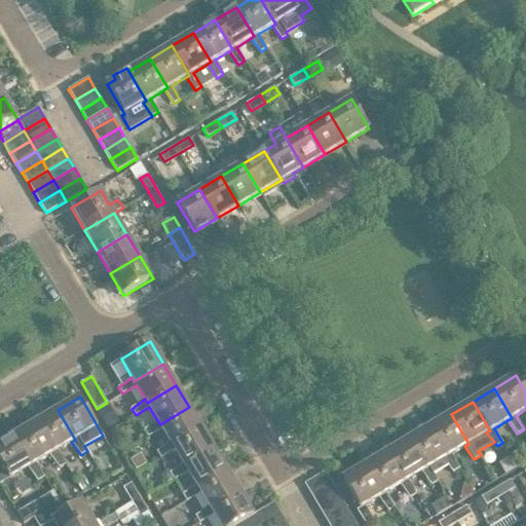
[(107,427),(117,421),(107,404),(97,410),(107,427)]
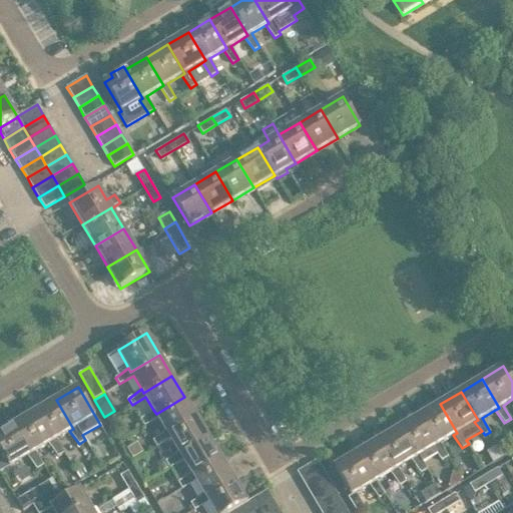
[(166,431),(168,435),(197,418),(184,397),(156,414),(153,410),(140,420),(144,426),(158,418),(166,431)]
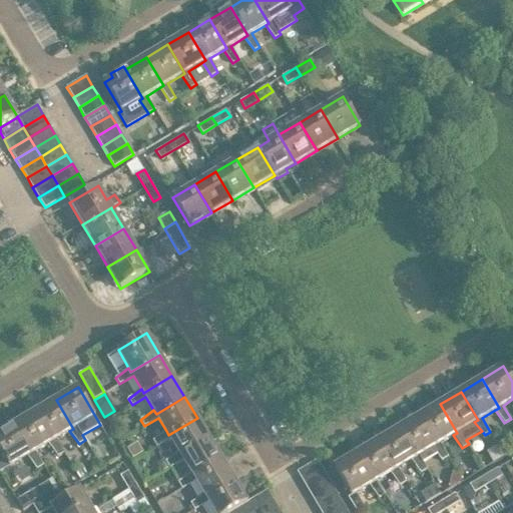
[(56,439),(69,431),(73,429),(56,400),(35,413),(52,441),(48,443),(58,456),(64,453),(56,439)]
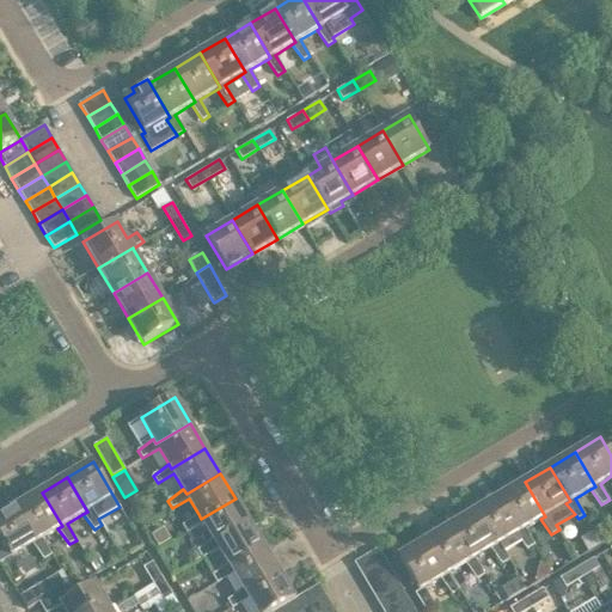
[(545,516),(525,482),(500,497),(520,531),(515,533),(521,542),(527,550),(534,545),(525,528),(540,519),(545,516)]
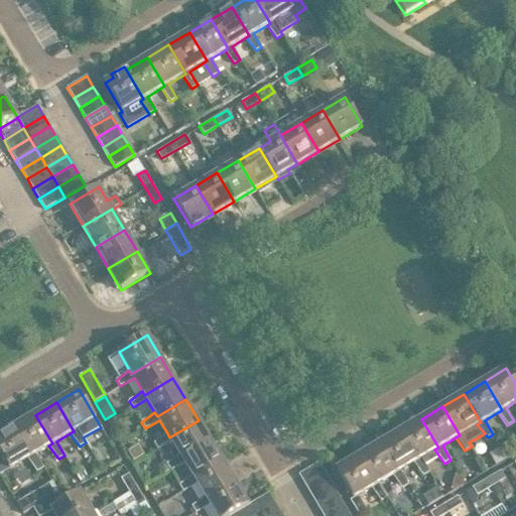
[(31,457),(27,459),(37,472),(43,468),(35,454),(48,445),(52,443),(35,415),(14,427),(31,457)]
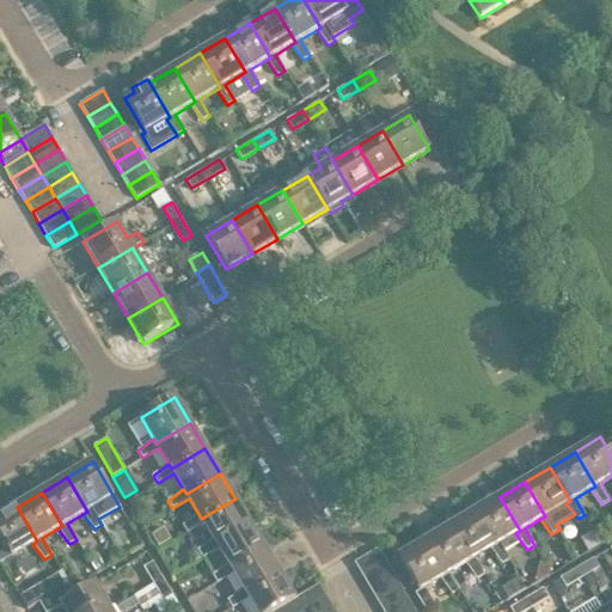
[(520,531),(500,497),(475,512),(495,546),(490,549),(501,564),(509,560),(505,551),(521,542),(515,533),(520,531)]
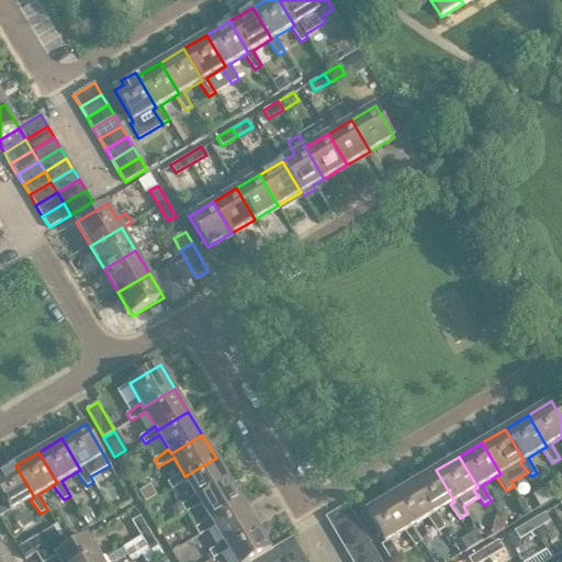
[(229,481),(216,458),(184,476),(182,472),(168,483),(172,490),(187,481),(195,495),(199,499),(229,481)]
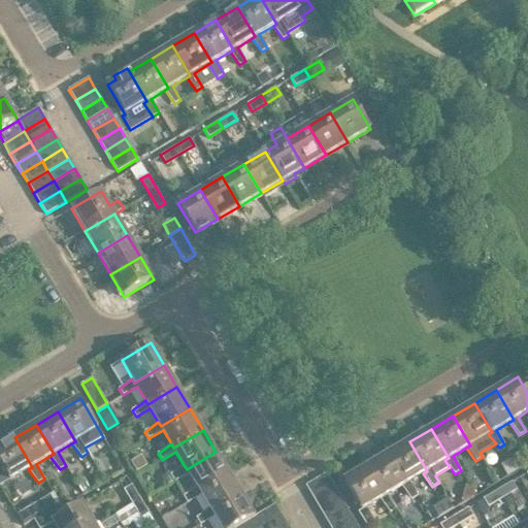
[(14,437),(0,446),(0,464),(13,487),(22,482),(19,475),(28,469),(32,467),(14,437)]
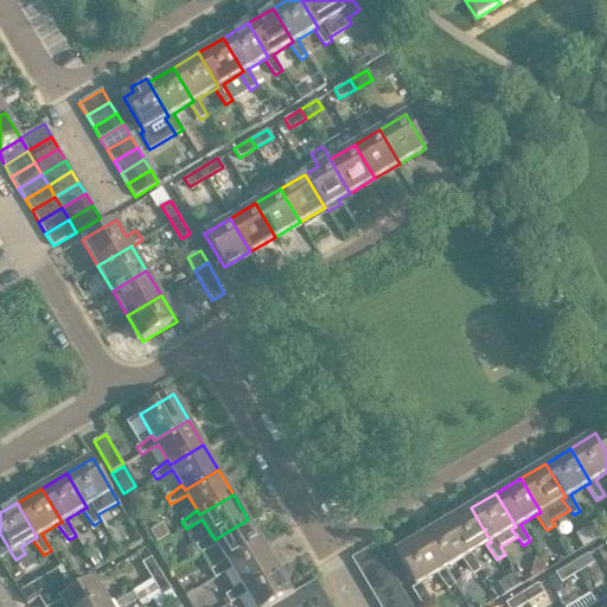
[(466,556),(461,558),(473,575),(480,570),(471,554),(486,544),(491,542),(471,508),(446,523),(466,556)]
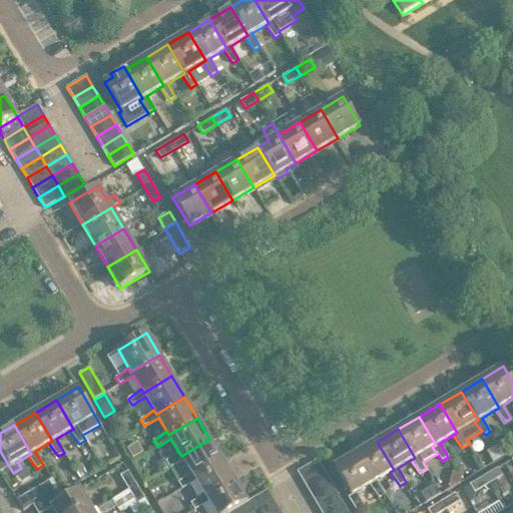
[(222,460),(209,439),(181,456),(178,452),(165,462),(169,468),(183,460),(191,473),(193,477),(222,460)]
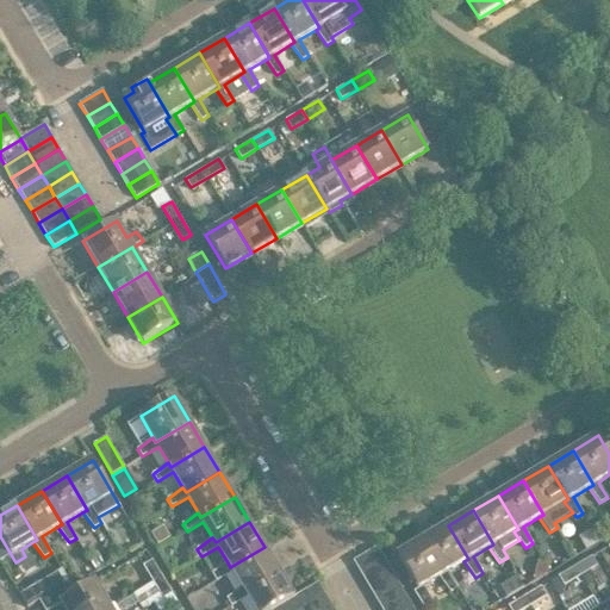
[(443,574),(439,577),(450,592),(458,587),(448,572),(464,561),(468,559),(448,526),(423,540),(443,574)]
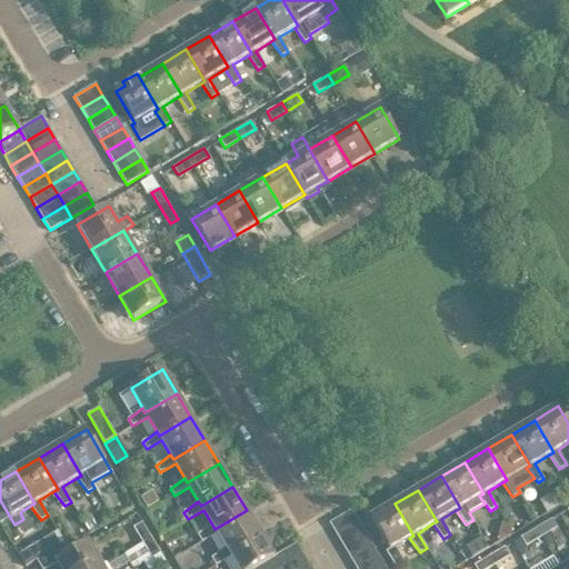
[(413,536),(395,503),(370,518),(389,550),(386,552),(396,567),(403,562),(395,547),(409,538),(413,536)]
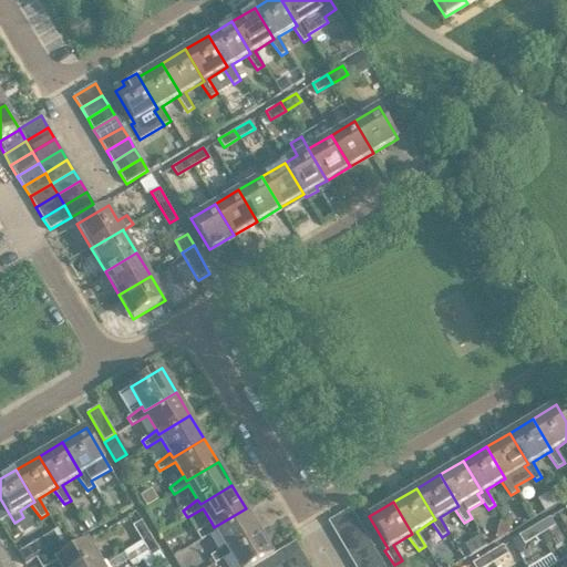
[(259,532),(246,508),(214,527),(212,523),(197,533),(202,540),(216,532),(225,546),(228,550),(259,532)]
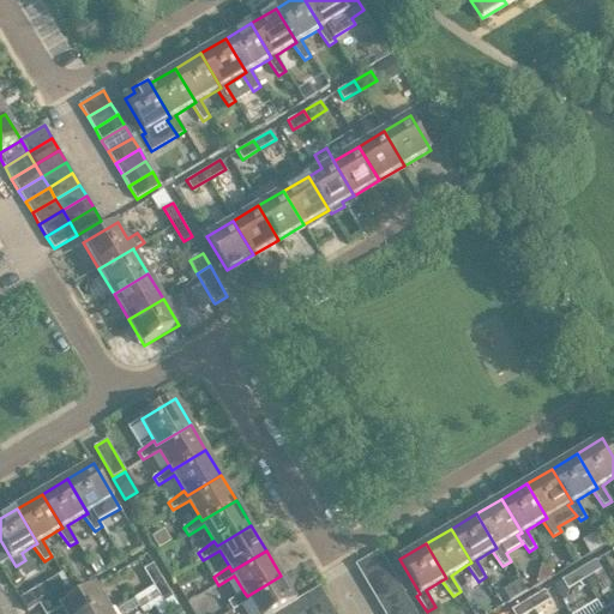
[(362,577),(386,564),(379,551),(355,565),(362,577)]
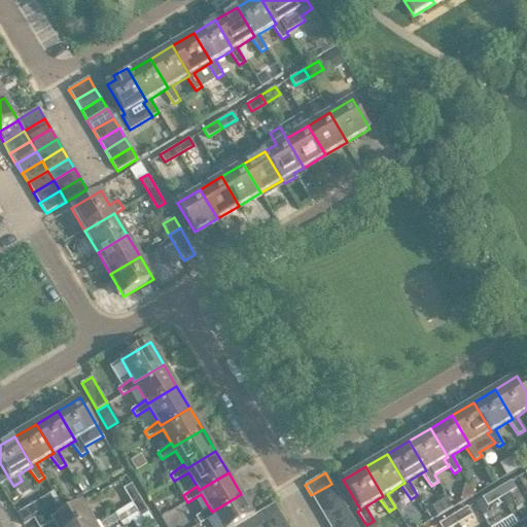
[(500,497),(515,489),(510,482),(496,490),(500,497)]
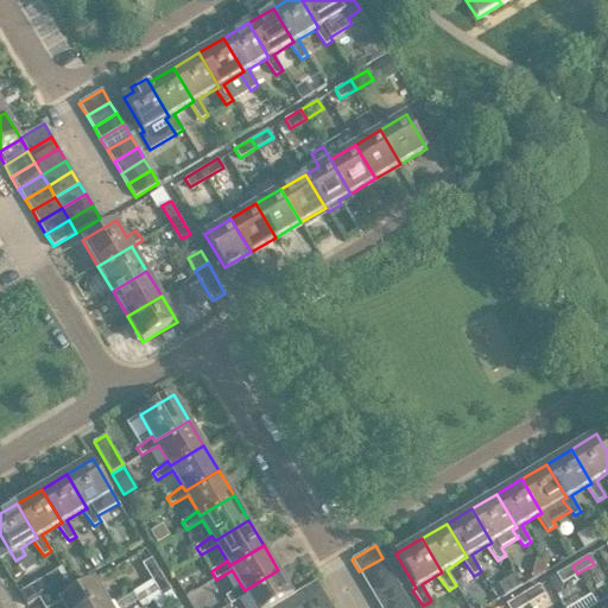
[(152,581),(162,575),(152,558),(143,564),(152,581)]
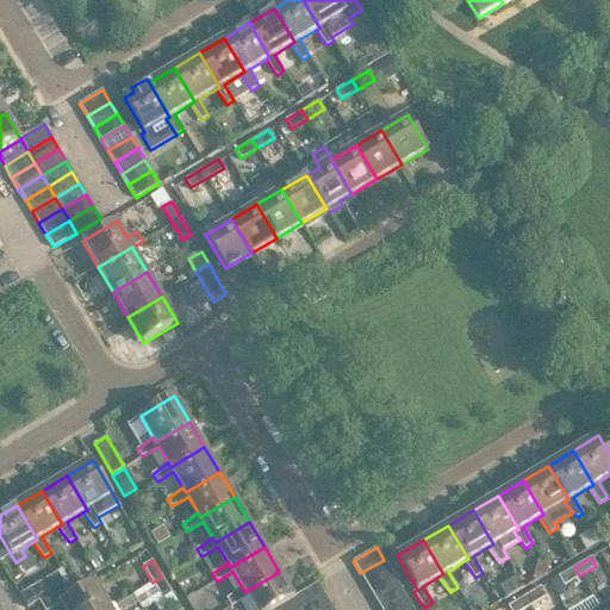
[(360,573),(367,585),(391,571),(384,560),(360,573)]
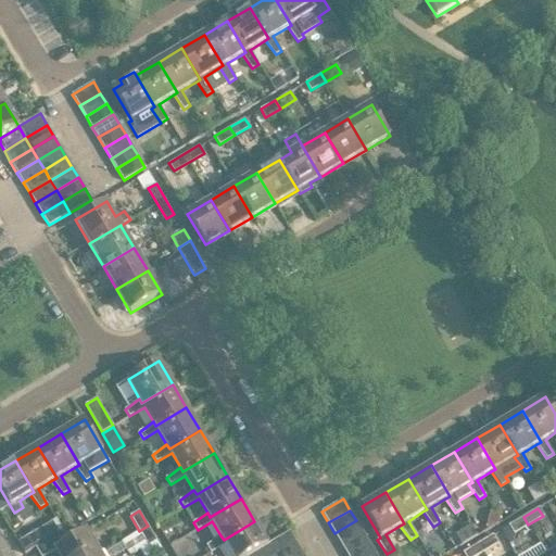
[(514,534),(528,525),(523,517),(508,526),(514,534)]
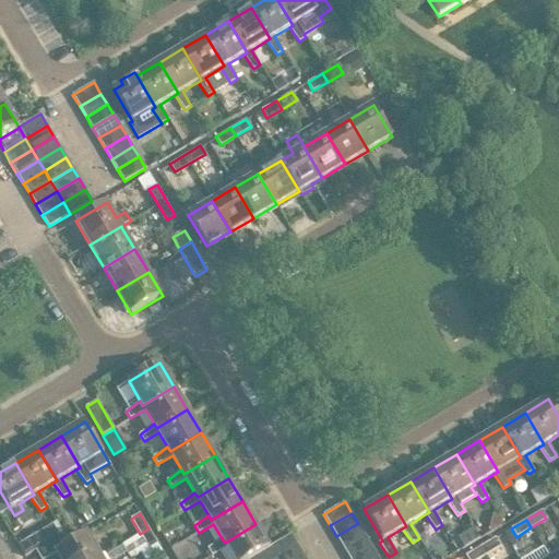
[(35,549),(63,533),(57,522),(28,538),(35,549)]
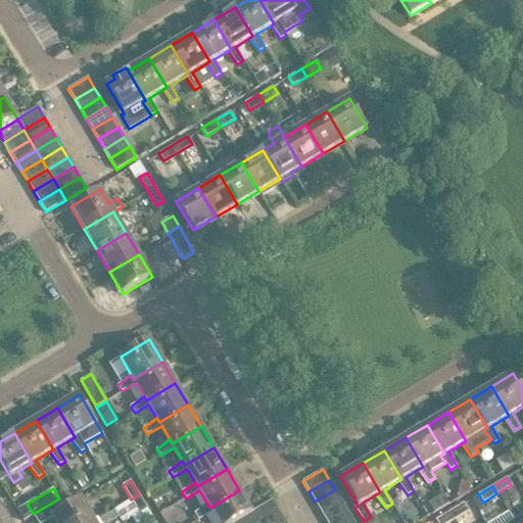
[(335,489),(315,502),(321,512),(341,500),(335,489)]
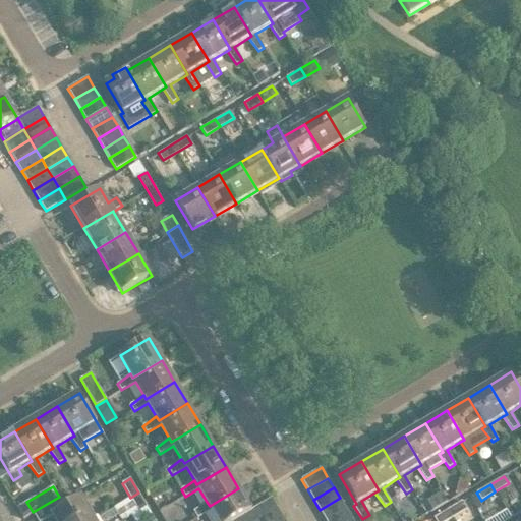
[(218,520),(233,520),(251,510),(238,488),(210,506),(207,502),(193,511),(197,518),(212,510),(218,520)]
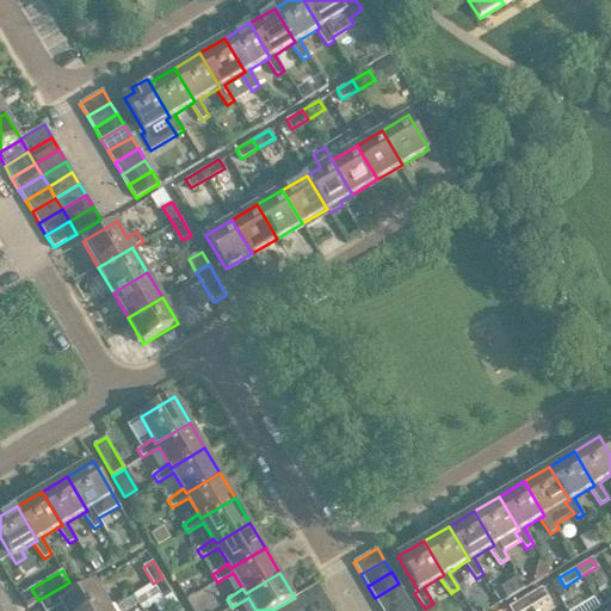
[(162,599),(172,594),(162,578),(153,584),(162,599)]
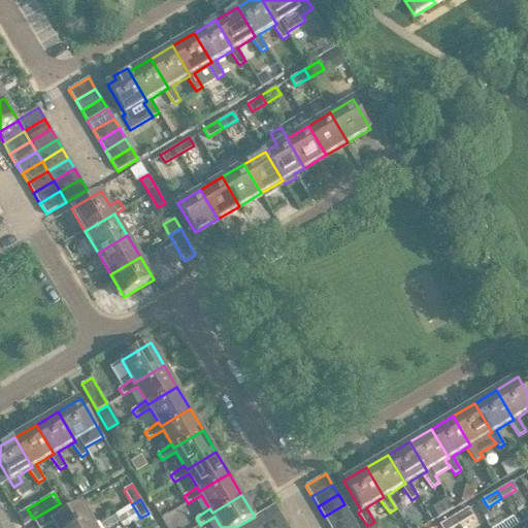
[(41,527),(53,522),(56,527),(92,527),(95,526),(81,504),(66,514),(60,503),(33,519),(38,527),(41,527)]
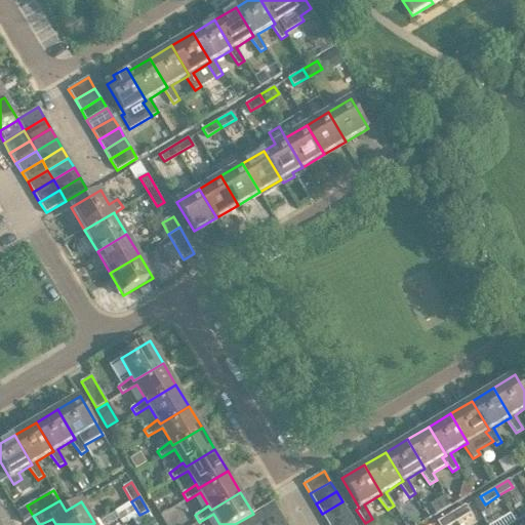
[(131,501),(114,512),(122,524),(132,519),(135,524),(139,524),(152,518),(148,511),(139,515),(131,501)]
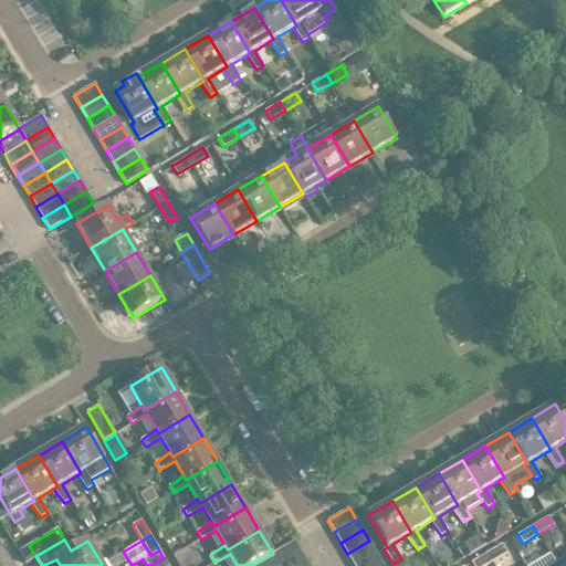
[(294,541),(273,554),(280,565),(302,553),(294,541)]
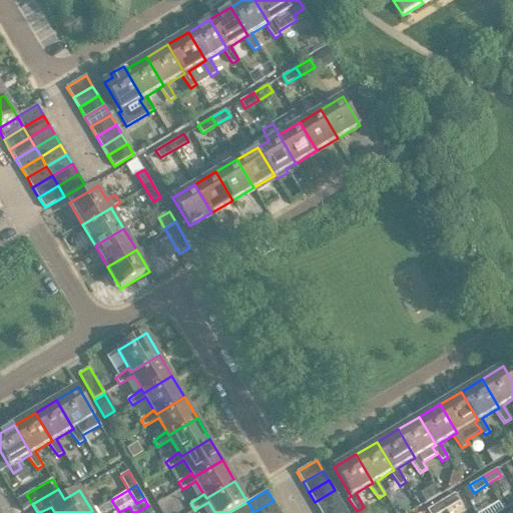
[(315,502),(321,511),(340,500),(335,490),(315,502)]
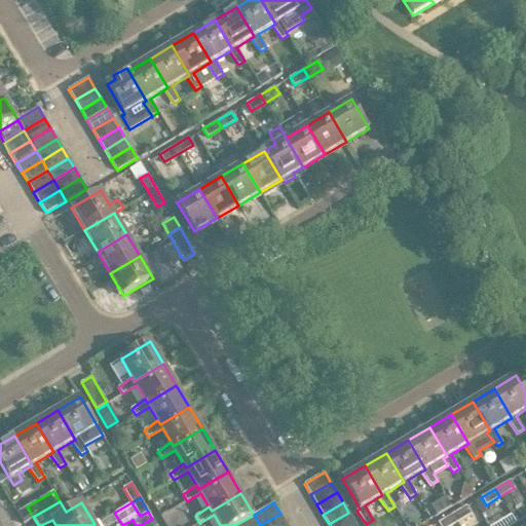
[(456,522),(471,514),(466,506),(452,515),(456,522)]
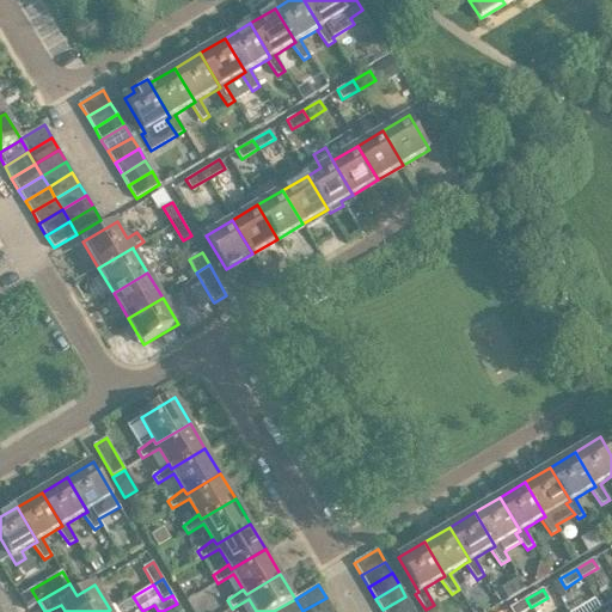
[(405,597),(383,610),(383,611),(404,611),(412,607),(405,597)]
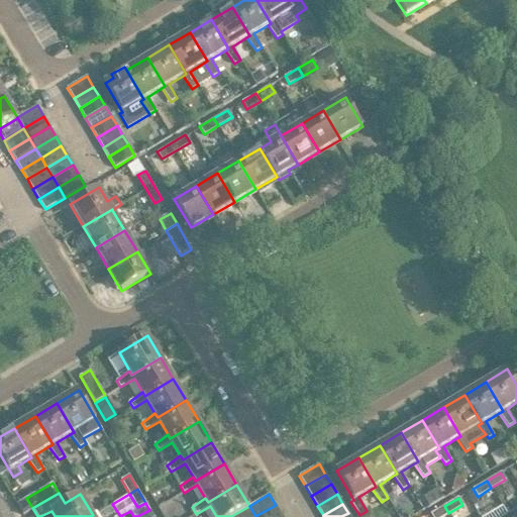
[(277,516),(282,514),(276,505),(255,516),(277,516)]
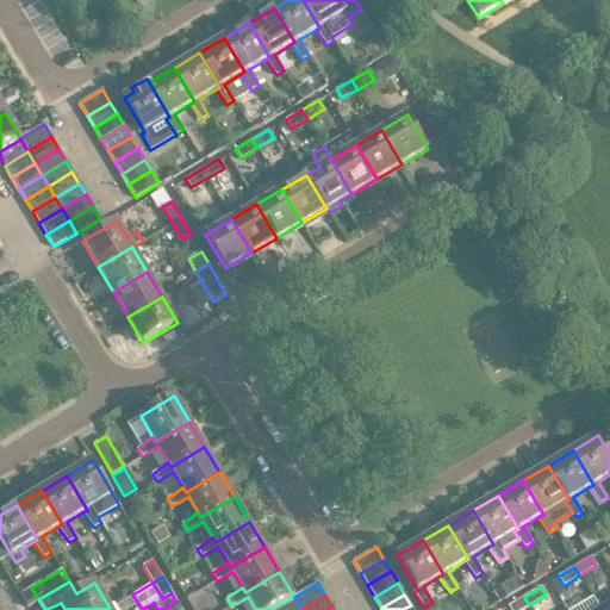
[(300,609),(302,609),(294,597),(273,609),(300,609)]
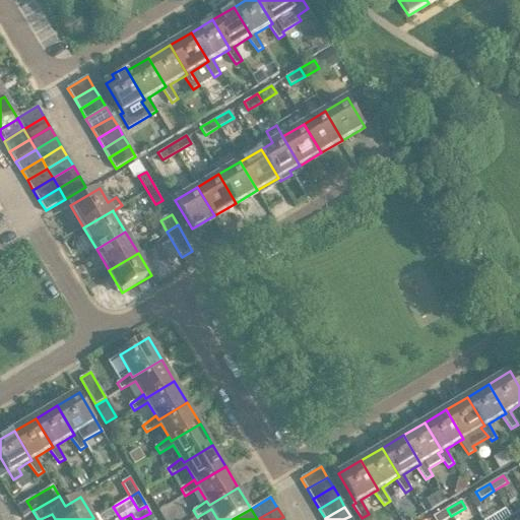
[(434,519),(445,519),(451,516),(447,509),(433,517),(434,519)]
